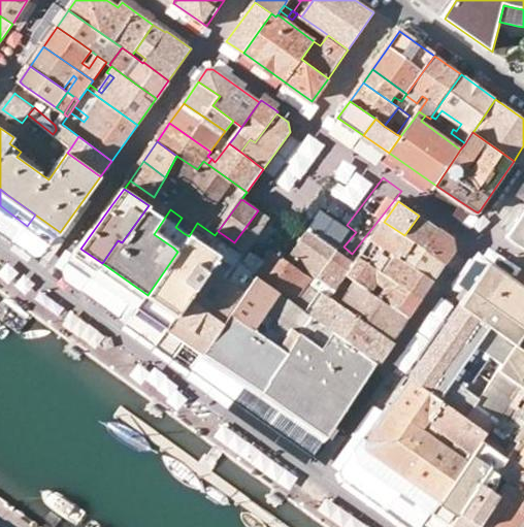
[(170,209),(164,219),(175,227),(182,218),(170,209)]
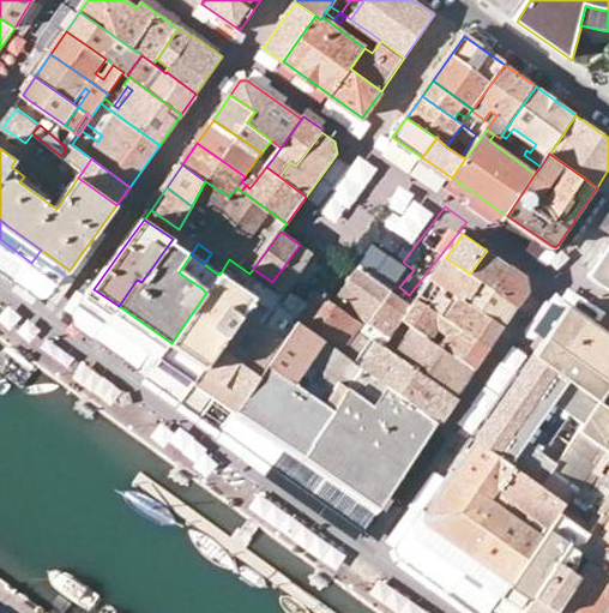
[(290,288),(301,274),(314,256),(300,245),(272,282),(269,288),(283,298),(290,288)]
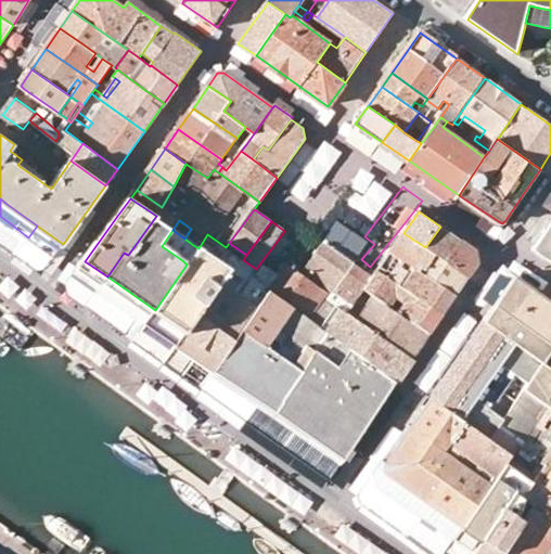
[(37,226),(28,237),(54,256),(63,244),(37,226)]
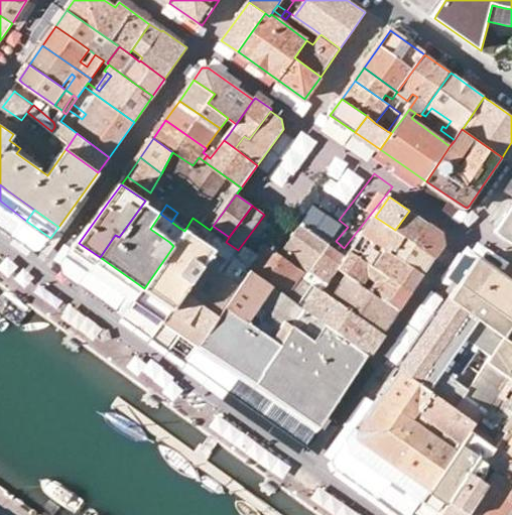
[(511,210),(497,232),(511,241),(511,210)]
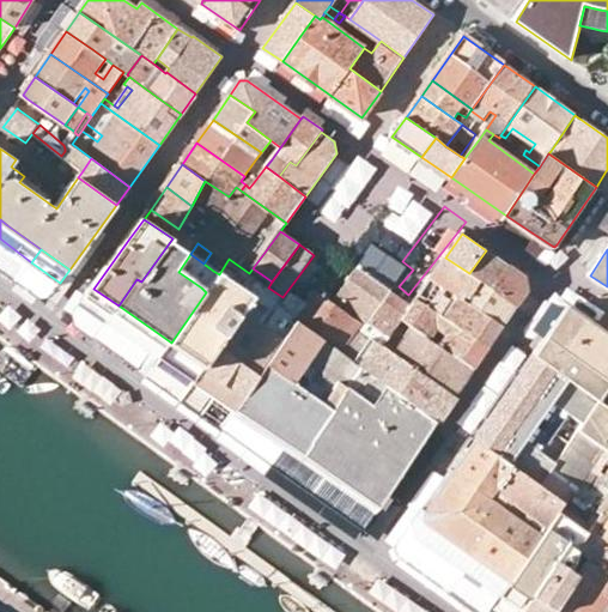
[(493,290),(510,267),(486,250),(469,273),(481,282),(493,290)]
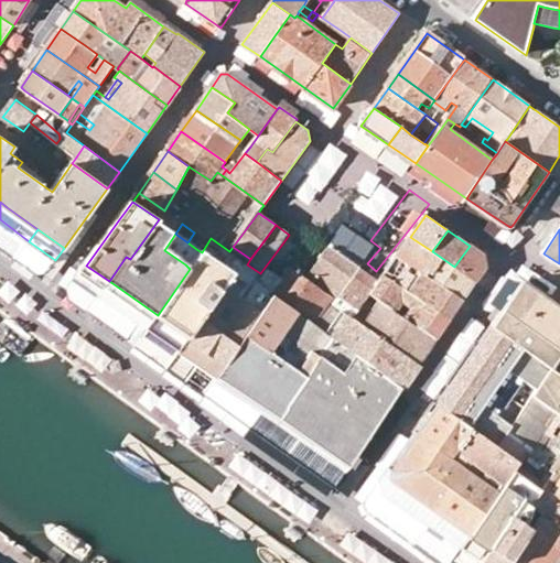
[(324,244),(314,237),(293,268),(303,274),(324,244)]
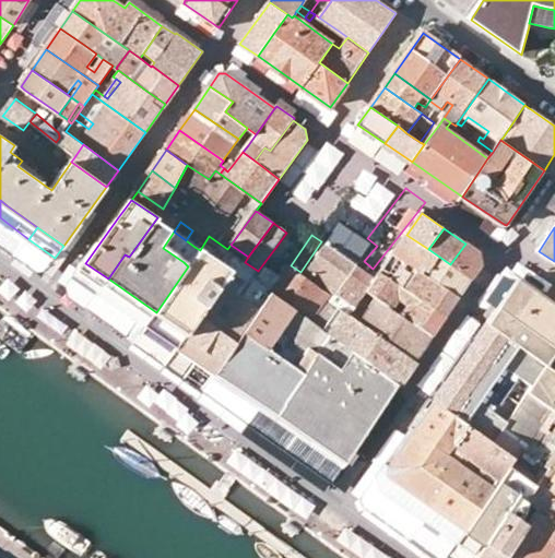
[(428,249),(406,235),(394,253),(409,263),(415,268),(424,273),(427,269),(430,270),(439,257),(428,249)]
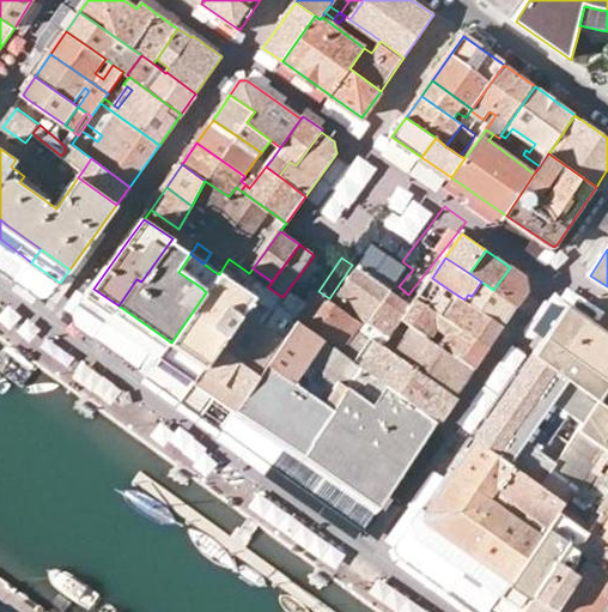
[(249,273),(229,259),(219,274),(206,292),(171,343),(206,367),(244,309),(266,323),(283,297),(268,288),(256,278),(249,273)]
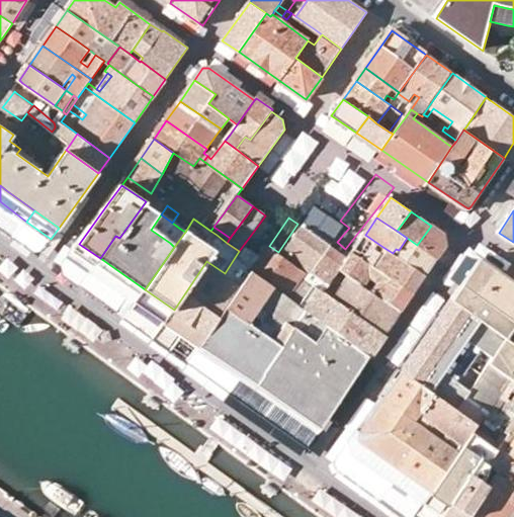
[(446,244),(444,234),(431,226),(417,245),(436,257),(446,244)]
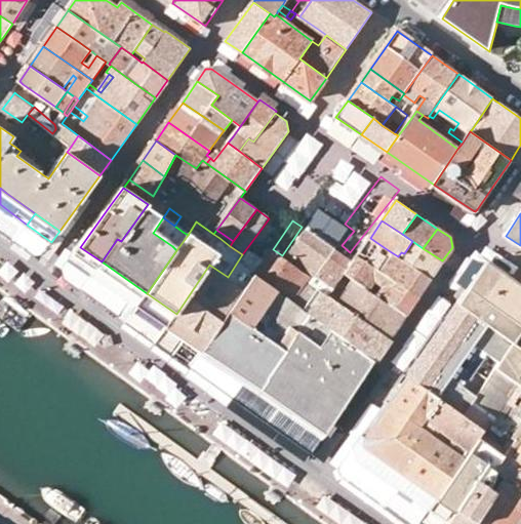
[(321,240),(307,231),(290,254),(305,266),(321,240)]
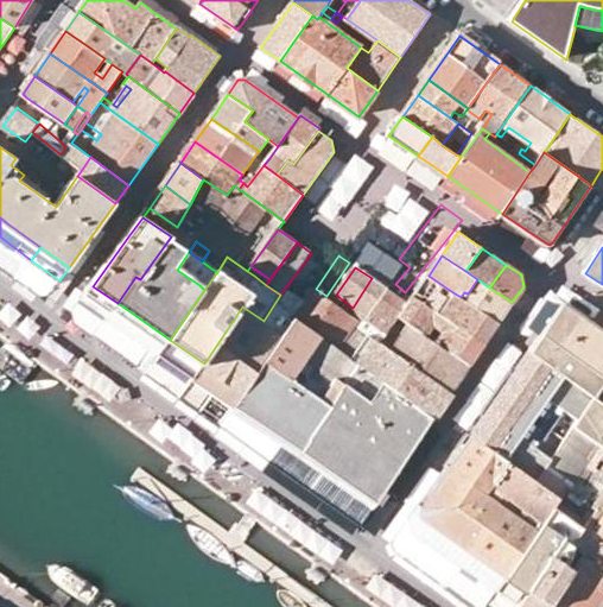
[(217,272),(211,269),(200,285),(204,290),(217,272)]
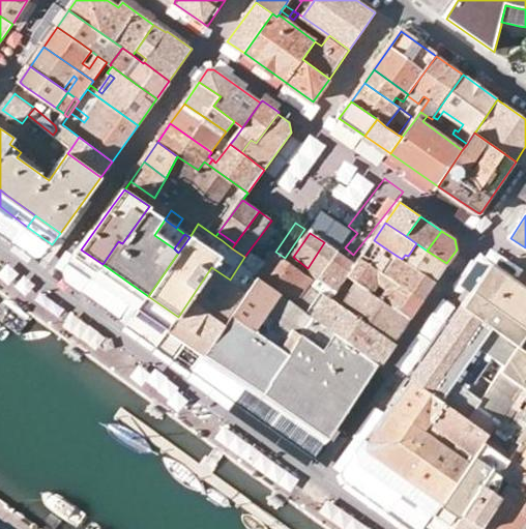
[(387,250),(374,240),(361,259),(382,272),(390,259),(384,255),(387,250)]
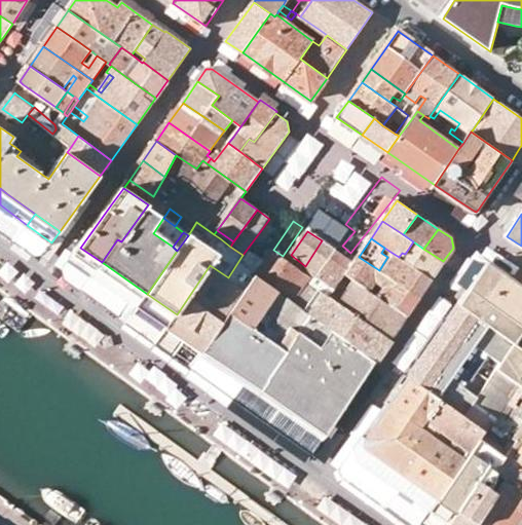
[(337,251),(322,240),(305,266),(320,275),(337,251)]
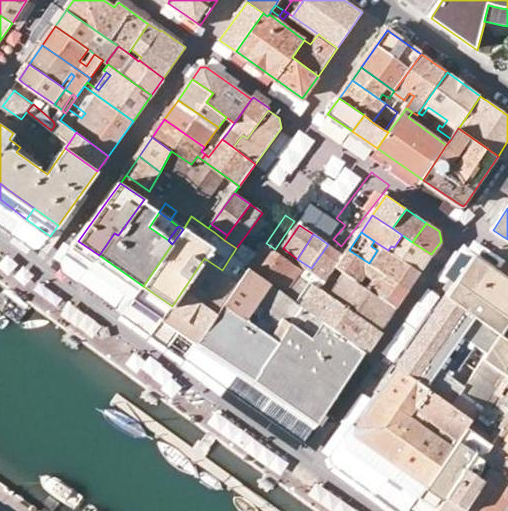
[(412,242),(402,235),(394,247),(396,249),(393,254),(420,271),(431,254),(412,242)]
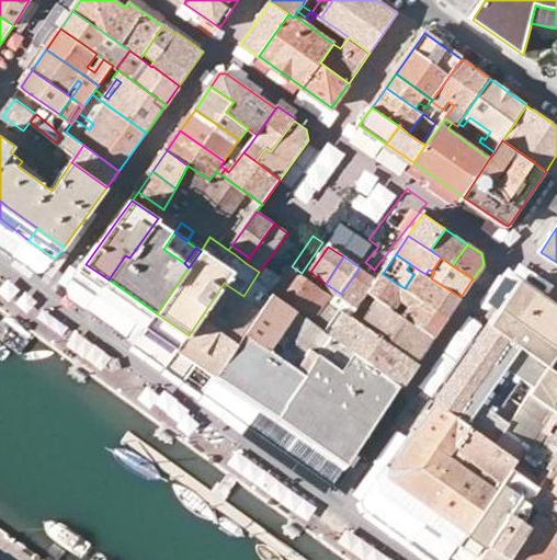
[(188,338),(226,365),(273,294),(276,289),(262,278),(270,266),(265,263),(259,272),(243,296),(224,283),(189,335),(188,338)]
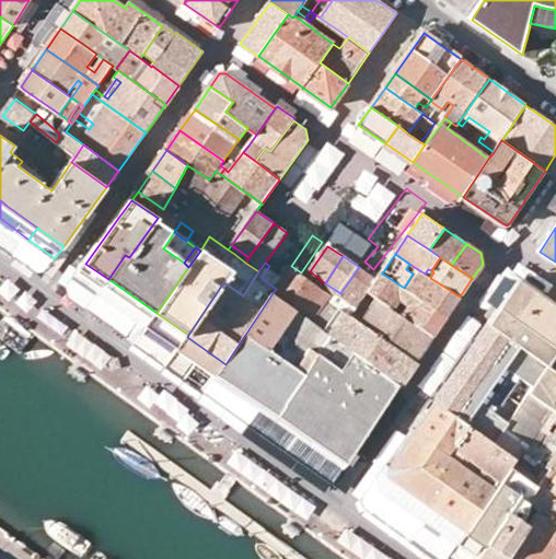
[(149,324),(157,313),(108,279),(85,264),(79,275),(149,324)]
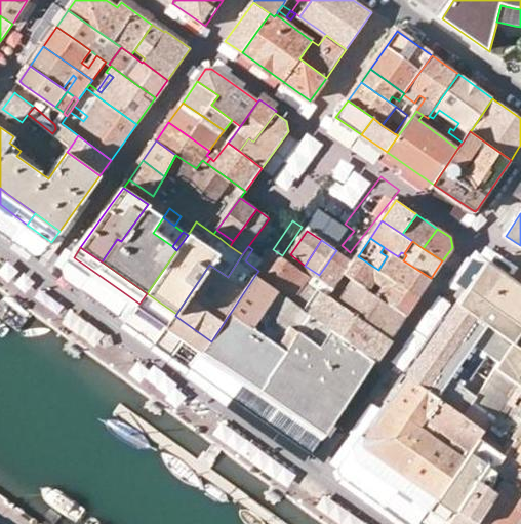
[(282,255),(273,249),(258,271),(255,275),(292,301),(298,293),(311,276),(282,255)]
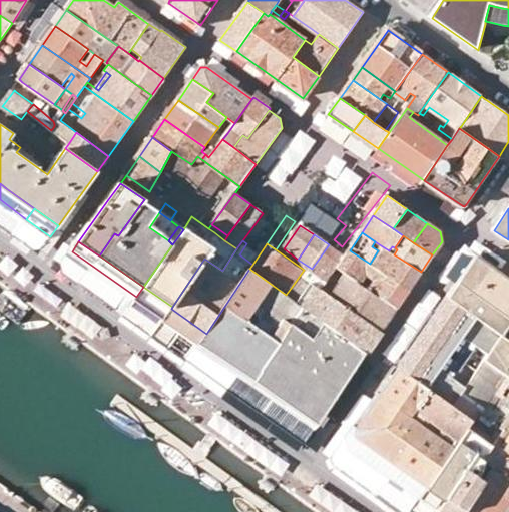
[(345,257),(329,244),(312,269),(325,279),(328,281),(332,276),(338,268),(345,257)]
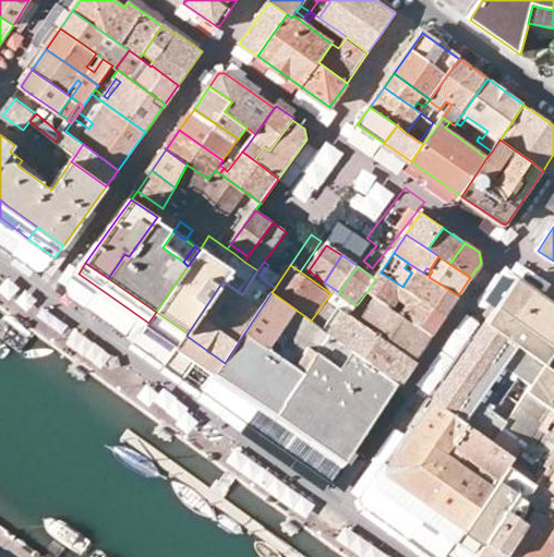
[(425,275),(423,273),(414,267),(411,273),(402,287),(410,292),(425,302),(445,314),(458,295),(429,277),(425,275)]
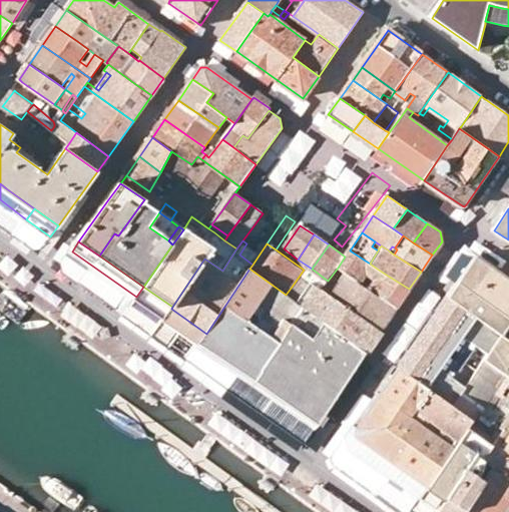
[(370,264),(350,250),(345,257),(338,268),(347,274),(348,275),(362,284),(367,275),(371,278),(377,269),(370,264)]
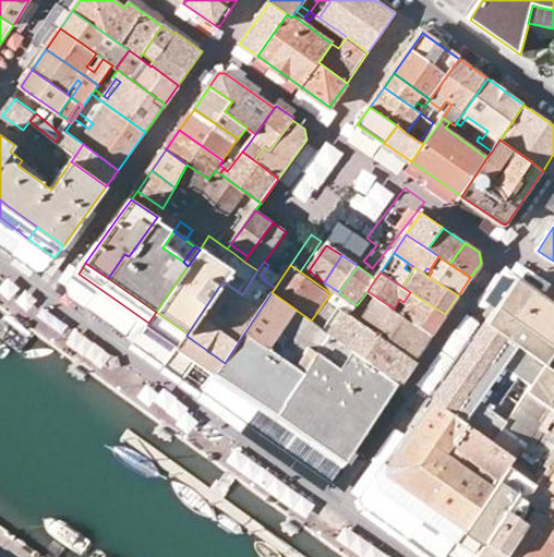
[(537,356),(548,364),(553,354),(553,303),(518,278),(501,304),(489,323),(521,346),(537,356)]
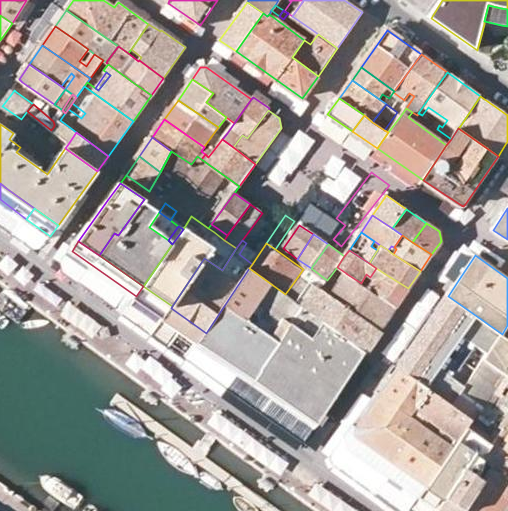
[(337,267),(331,275),(340,281),(346,273),(337,267)]
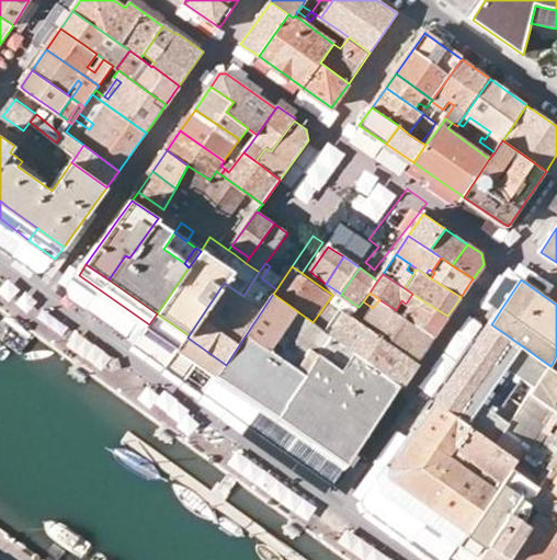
[(320,328),(313,322),(273,294),(226,365),(287,407),(288,406),(309,374),(310,374),(300,367),(296,364),(300,358),(285,347),(281,355),(273,349),(266,345),(280,327),(285,331),(311,349),(321,355),(332,336),(327,332),(320,328)]
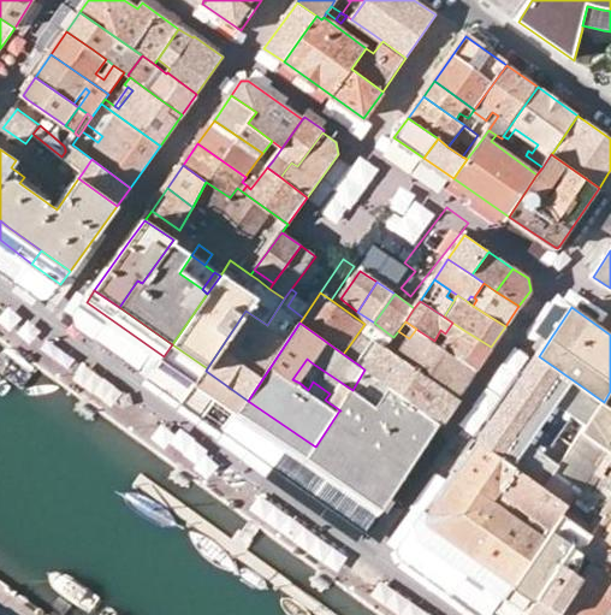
[(491,347),(469,333),(452,323),(445,333),(451,337),(445,348),(476,368),(491,347)]
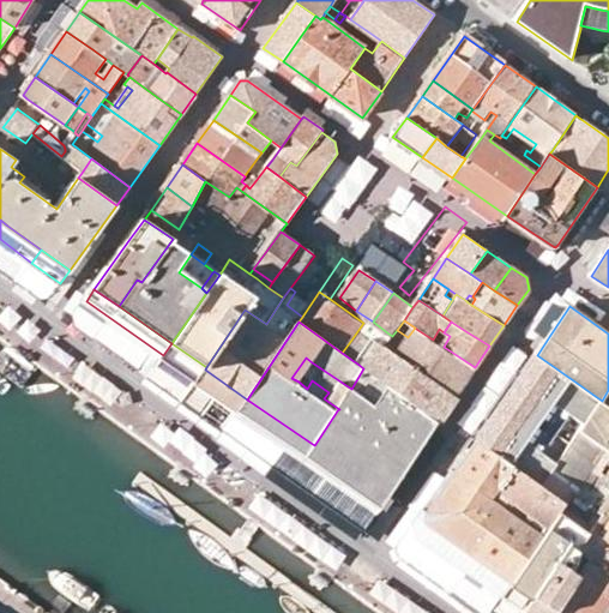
[(415,328),(408,337),(403,344),(397,342),(392,352),(426,376),(456,396),(475,367),(444,347),(433,340),(416,329),(415,328)]
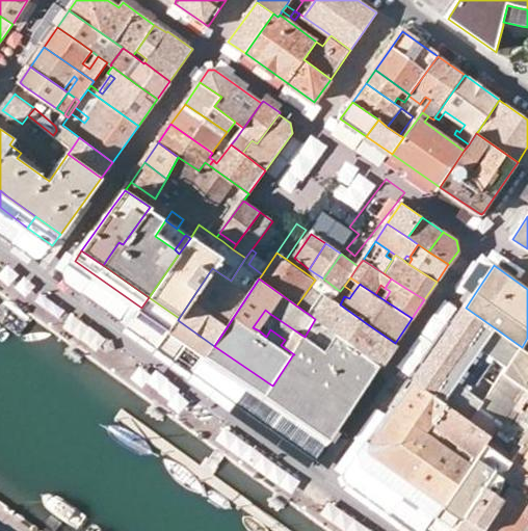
[(330,297),(334,300),(340,291),(337,289),(330,297)]
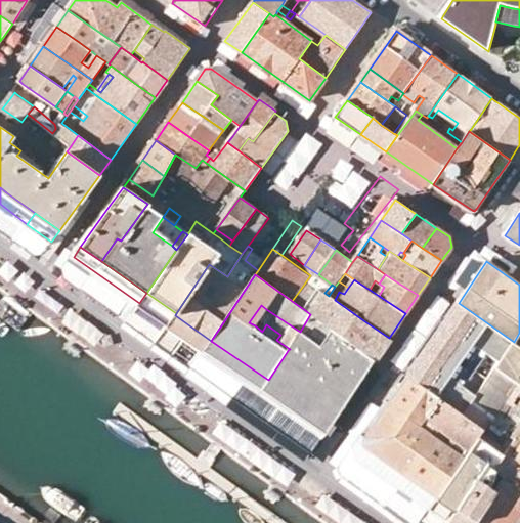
[(305,310),(310,314),(325,293),(319,290),(305,310)]
